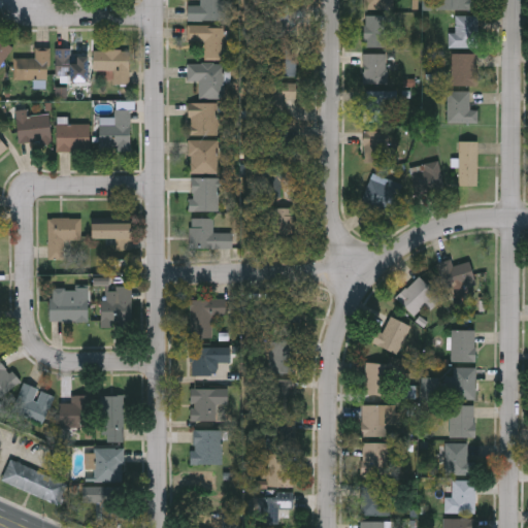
[(223,0),(223,19),(187,19),(188,6),(200,6),(200,0),(223,0)]
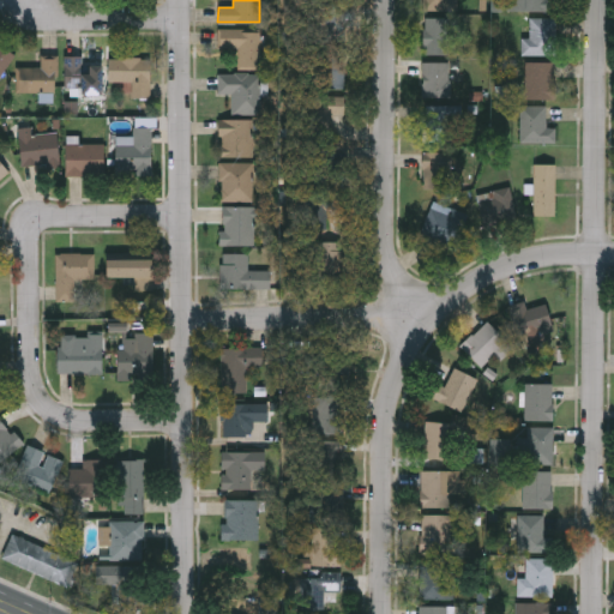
[(458,0),(458,10),(425,10),(425,0),(458,0)]
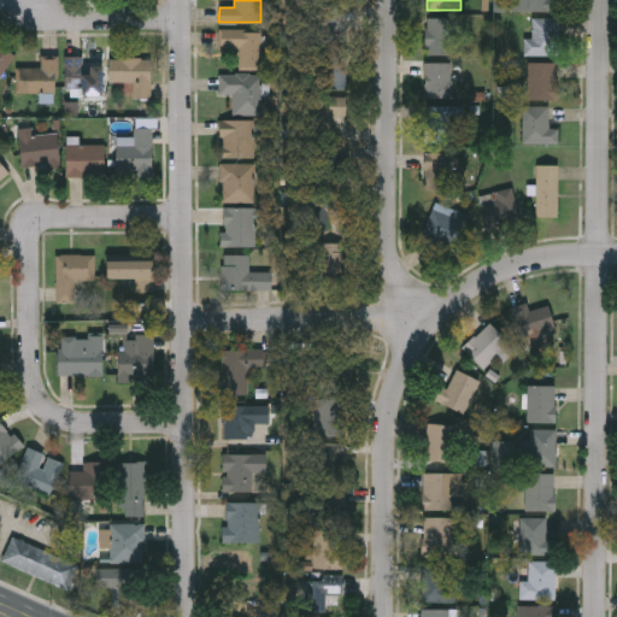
[(556,0),(556,10),(511,10),(511,0),(556,0)]
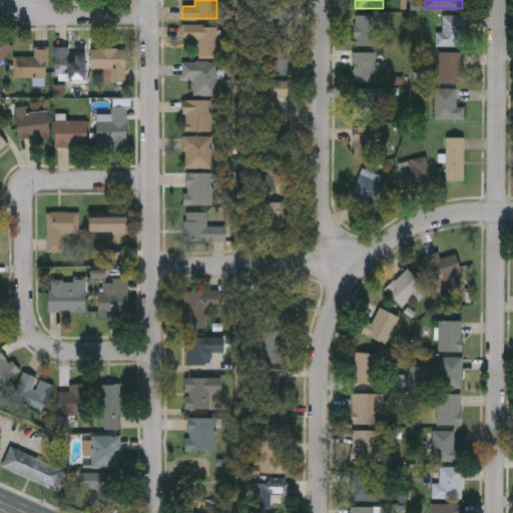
[(288,1),(288,33),(264,32),(264,1),(288,1)]
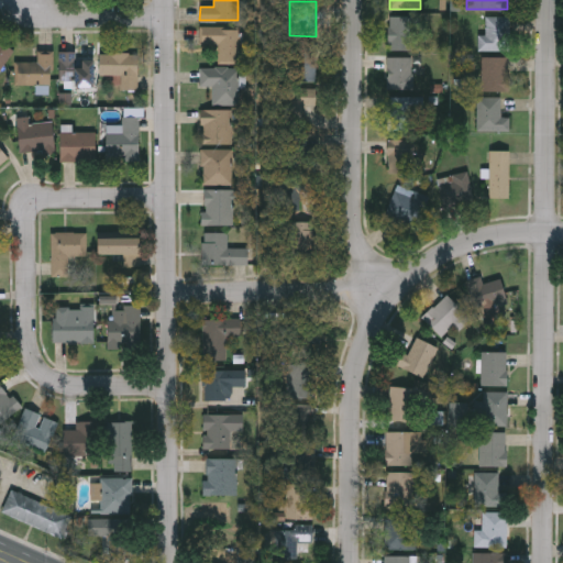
[(486,34),(486,15),(510,15),(510,50),(479,50),(479,34),(486,34)]
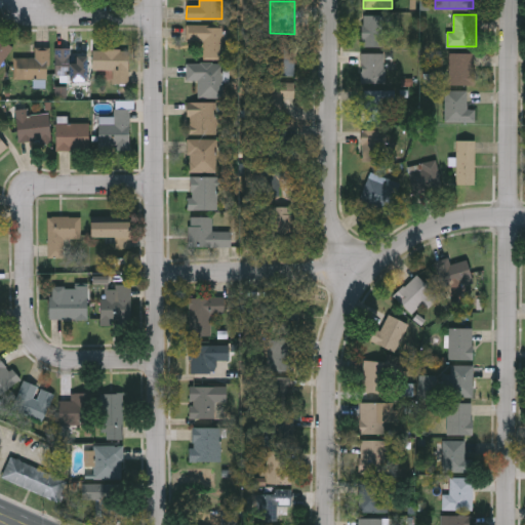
[(223,57),(203,57),(203,41),(187,41),(187,25),(223,25),(223,57)]
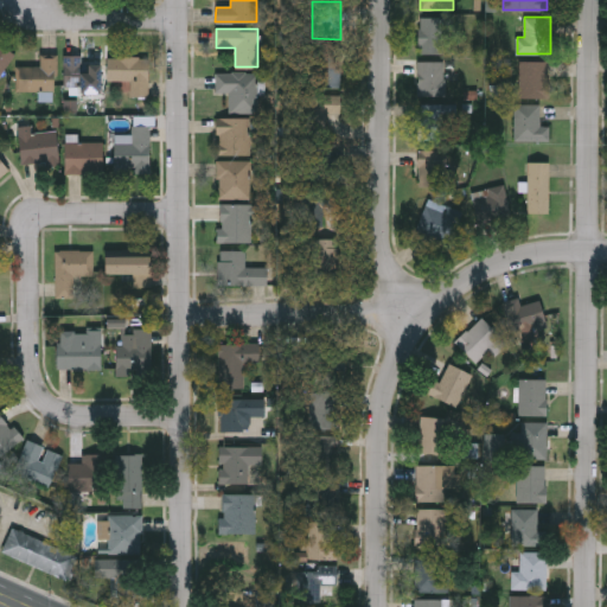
[(0,74),(0,48),(12,57),(0,74)]
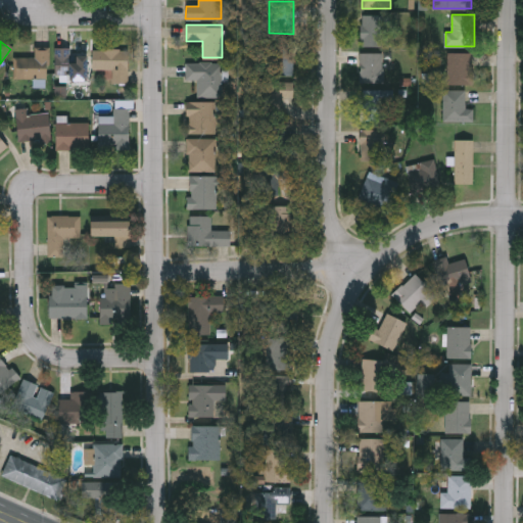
[(268,75),(268,45),(293,45),(293,75),(268,75)]
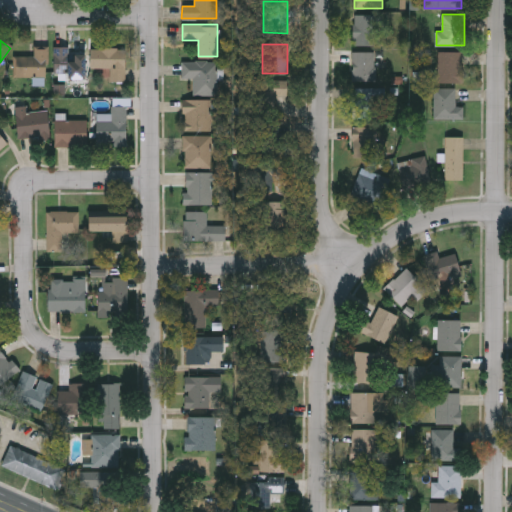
[(48,48),(48,78),(16,78),(16,58),(33,58),(33,48),(48,48)]
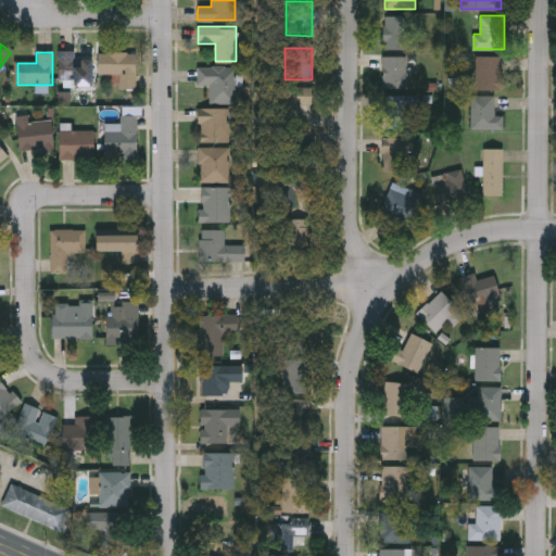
[(58,53),(74,53),(74,60),(92,59),(92,85),(58,86),(58,53)]
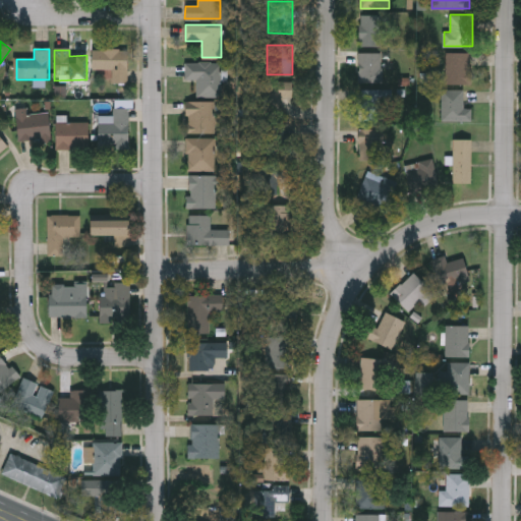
[(112,84),(112,71),(92,71),(92,51),(127,51),(127,84),(112,84)]
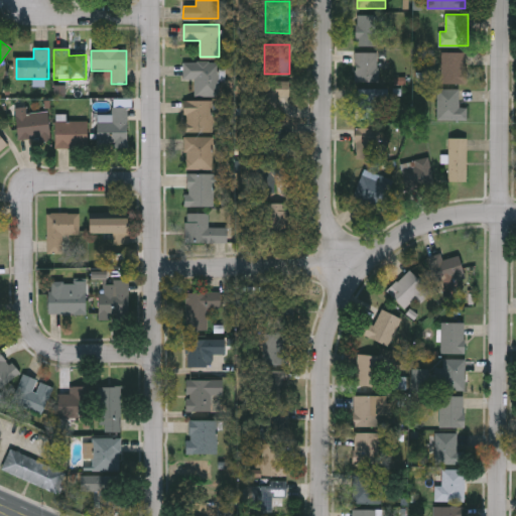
[(374,51),(374,81),(355,81),(355,51),(374,51)]
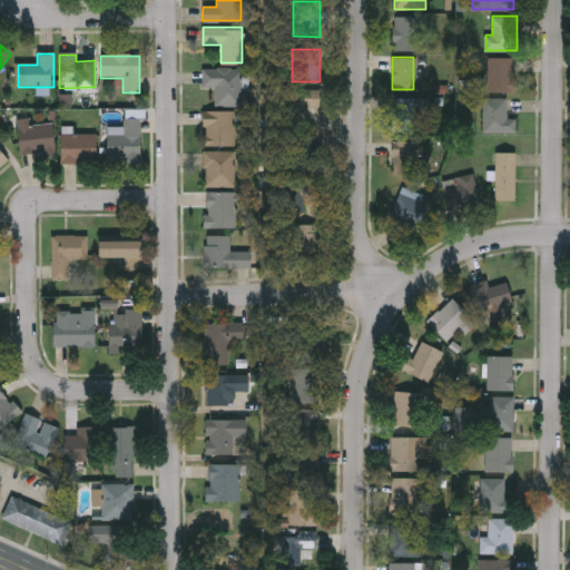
[(516,91),(488,91),(488,57),(516,57),(516,91)]
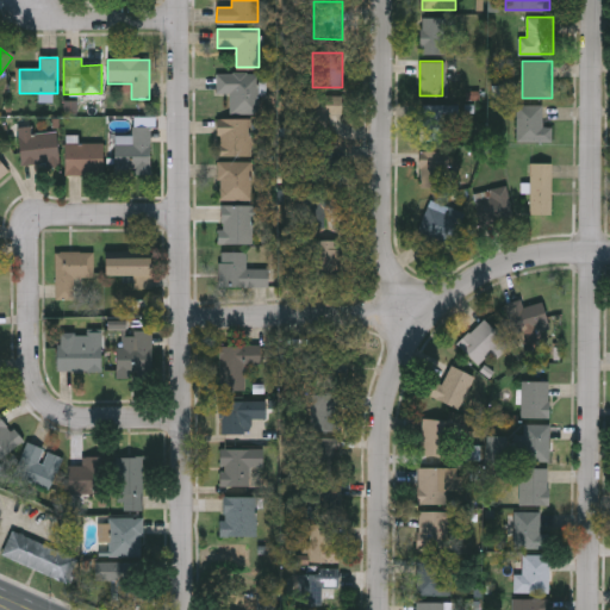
[(259,73),(259,112),(230,112),(230,92),(217,92),(217,73),(259,73)]
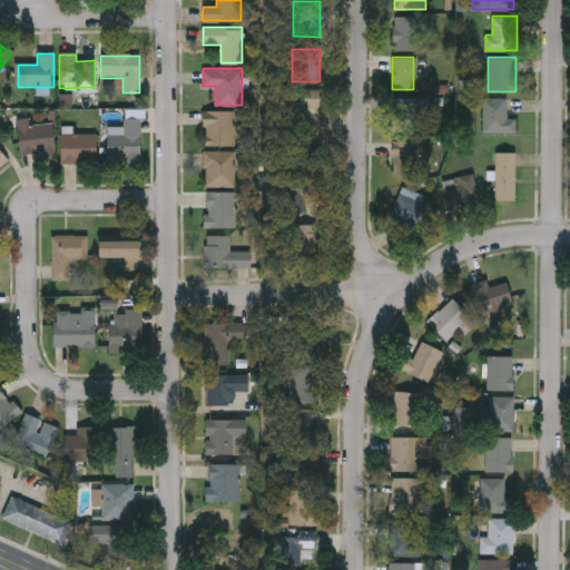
[(320,106),(307,106),(307,129),(287,129),(287,89),(320,89),(320,106)]
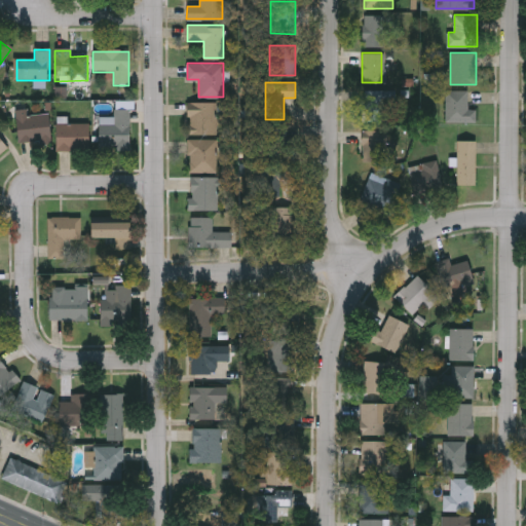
[(362,121),(362,88),(383,88),(383,121),(362,121)]
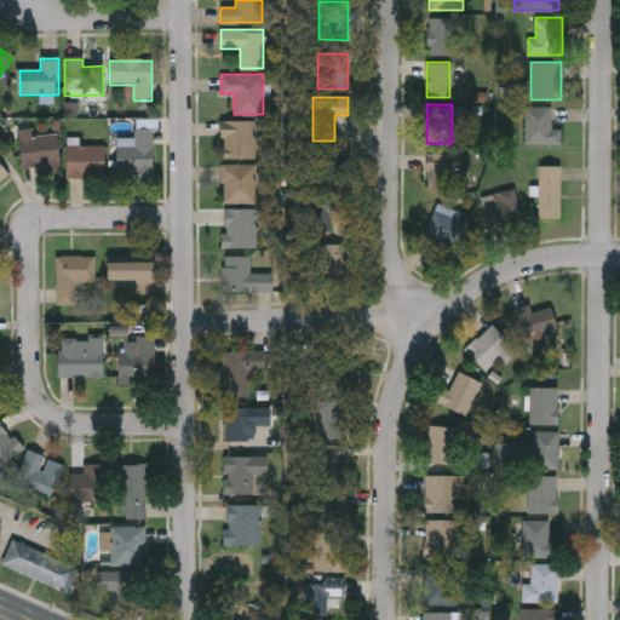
[(552,105),(552,128),(562,128),(562,143),(526,143),(526,105),(552,105)]
